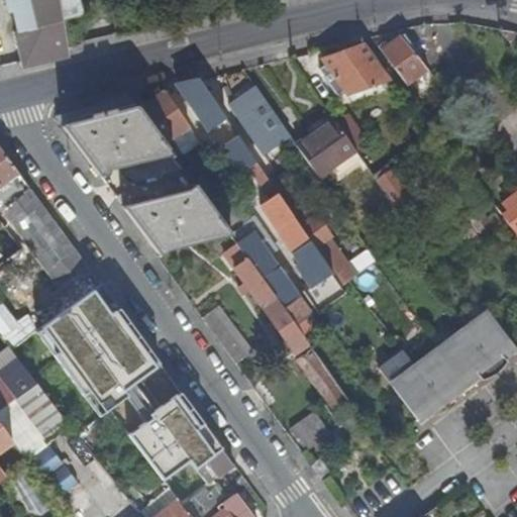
[(17,46),(22,67),(70,57),(68,47),(62,19),(83,12),(79,0),(11,0),(18,26),(14,29),(18,45),(17,46)]
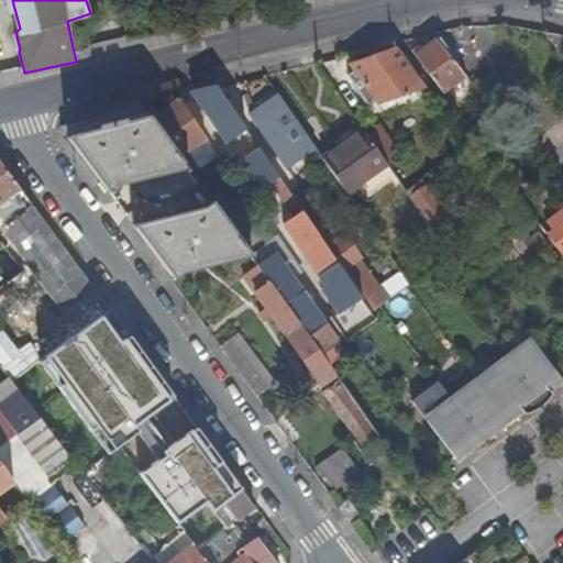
[(443,94),(466,76),(437,40),(415,56),(443,94)]
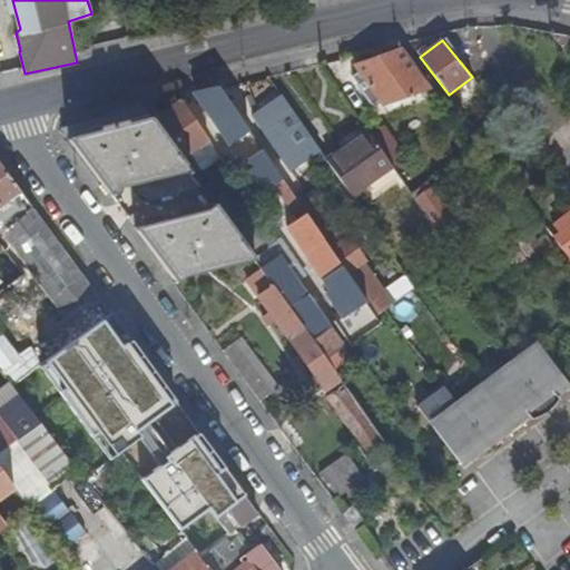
[(362,77),(341,92),(356,115),(379,99),(382,105),(430,88),(402,50),(355,69),(362,77)]
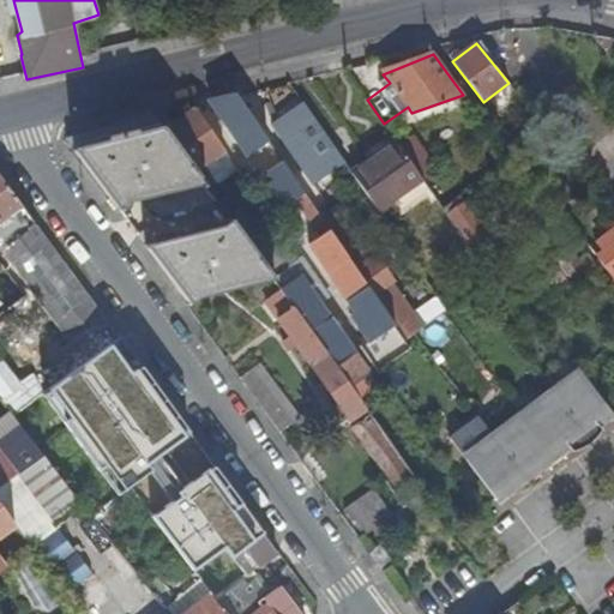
[(278,118),(256,89),(235,94),(260,131),(278,118)]
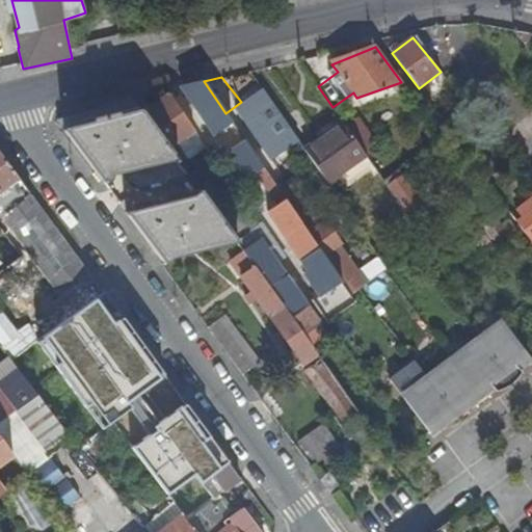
[(334,286),(314,301),(327,320),(355,301),(350,295),(302,225),(225,113),(204,81),(182,86),(227,151),(216,157),(235,184),(250,174),(274,208),(269,212),(317,281),(326,274),(334,286)]
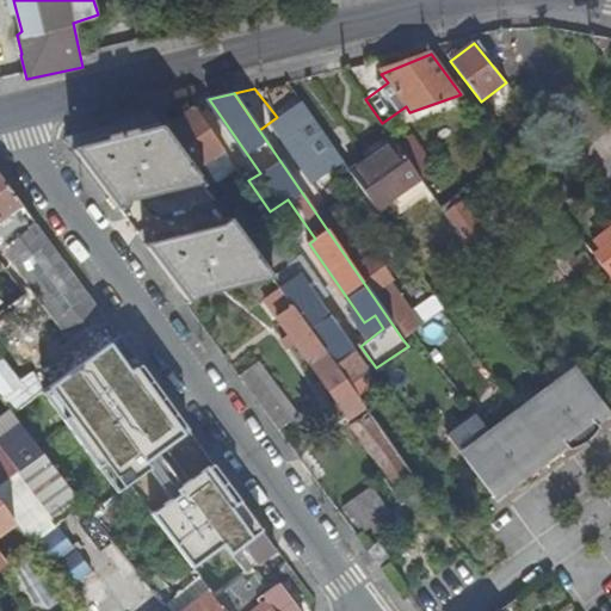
[(310,183),(341,160),(302,103),(271,124),(310,183)]
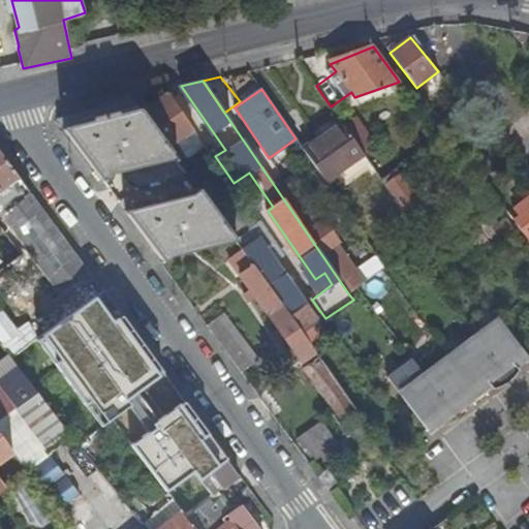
[(168,146),(192,130),(166,94),(143,111),(168,146)]
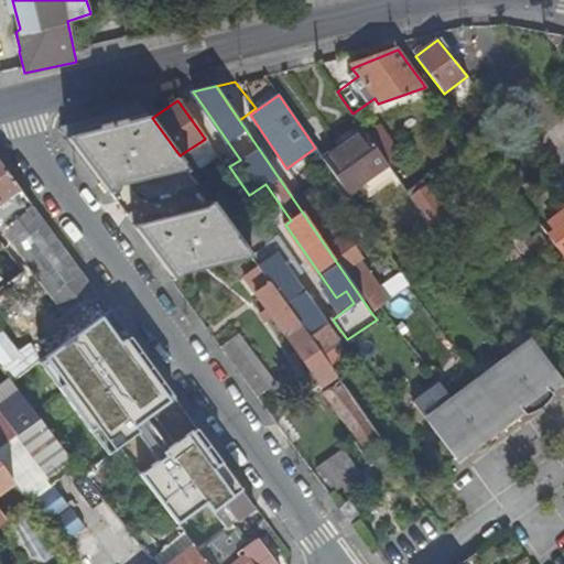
[(194,185),(198,183),(180,155),(152,118),(144,106),(61,126),(75,143),(110,192),(119,183),(132,180),(134,190),(147,197),(185,186),(187,194),(195,191),(194,185)]
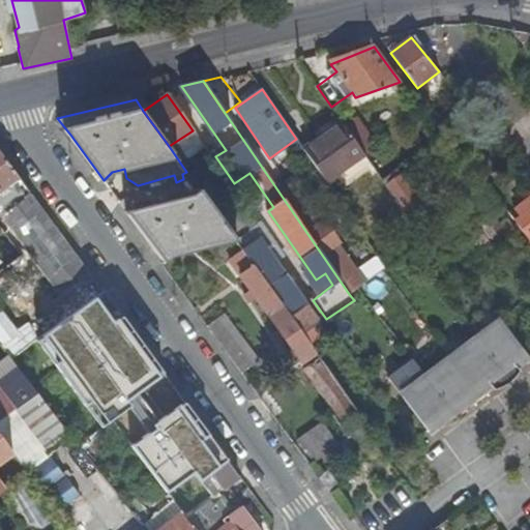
[(326,181),(364,154),(342,122),(302,147),(326,181)]
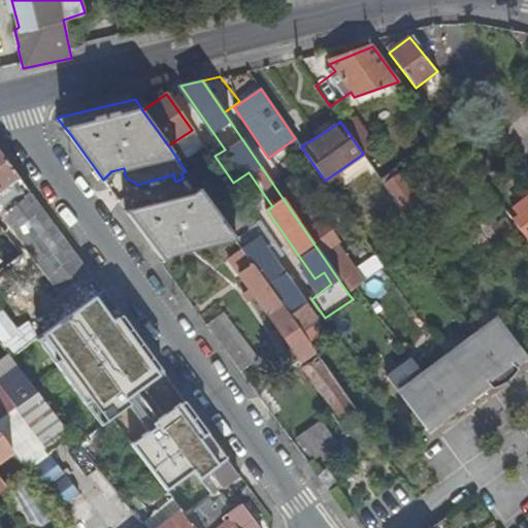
[(192,170),(211,157),(203,146),(185,160),(192,170)]
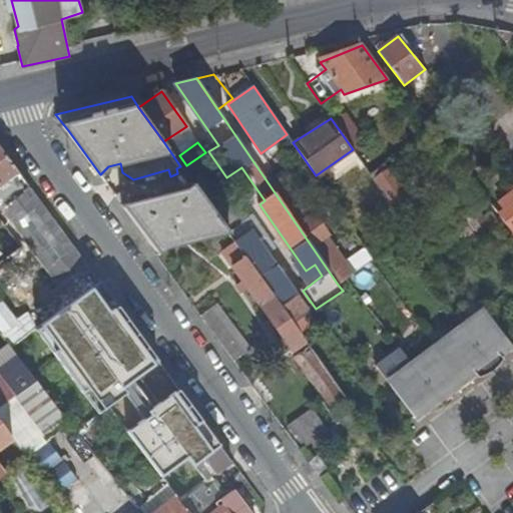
[(0,208),(56,284),(85,262),(0,146),(0,208)]
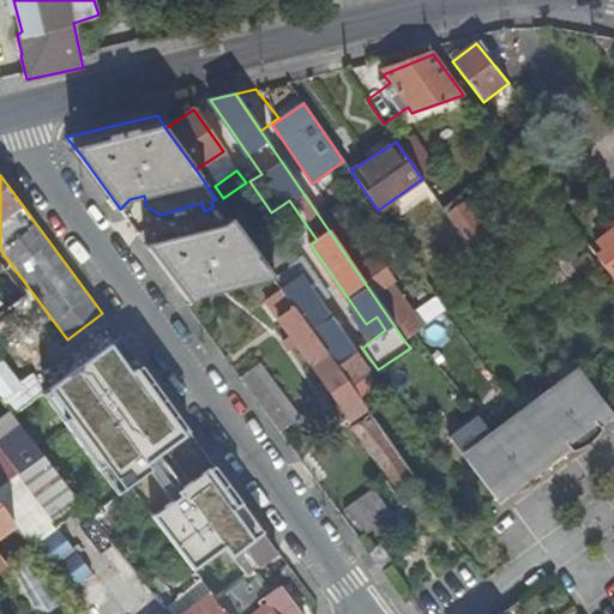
[(450,214),(479,254),(493,245),(465,203),(450,214)]
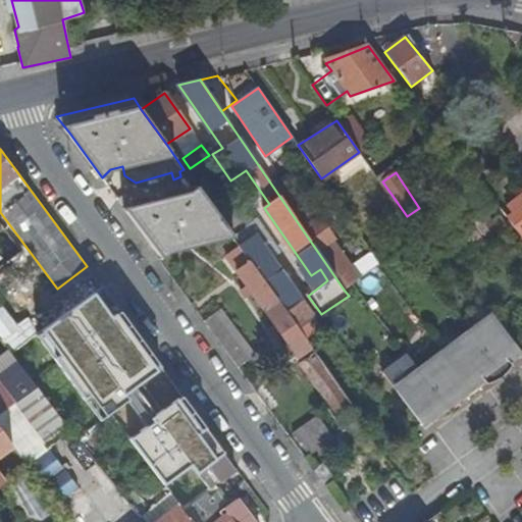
[(192,189),(125,208),(163,259),(169,250),(232,238),(231,237),(220,219),(195,185),(192,189)]
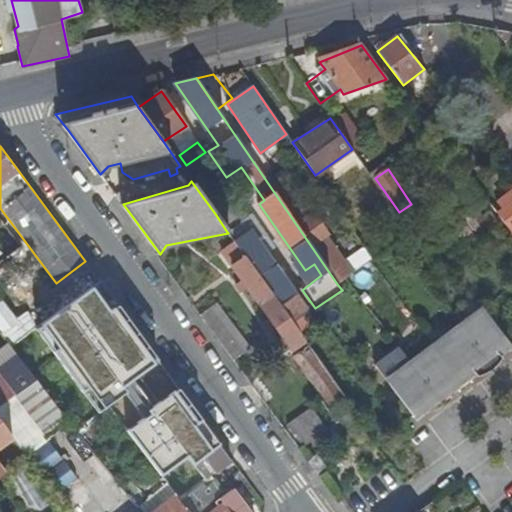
[(511,189),(488,208),(490,210),(500,224),(511,239),(511,189)]
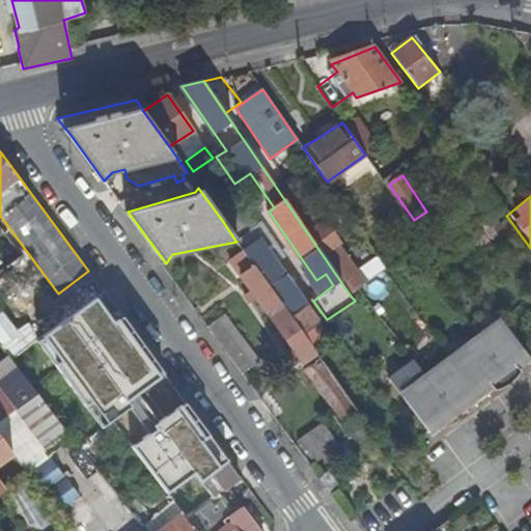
[(247,206),(224,223),(235,241),(259,224),(247,206)]
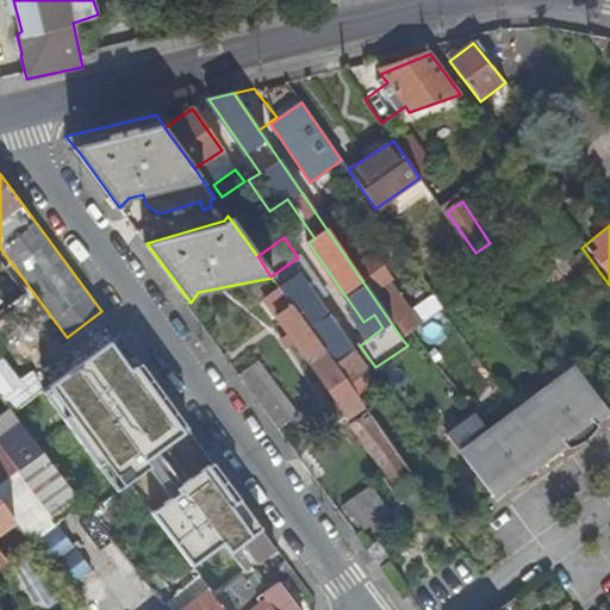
[(419,327),(403,303),(388,281),(390,280),(366,246),(347,259),(402,338),(419,327)]
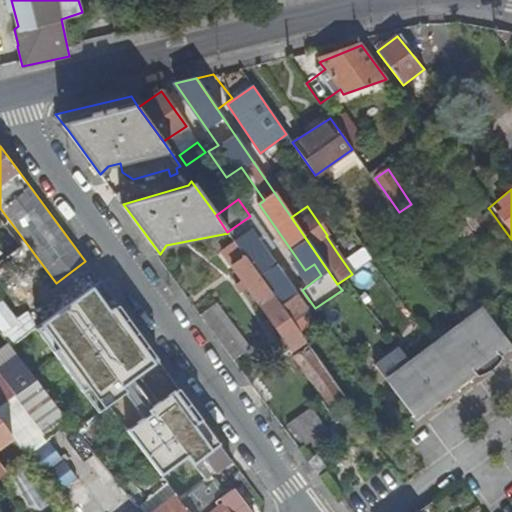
[(456,235),(448,242),(457,255),(479,240),(458,211),(446,220),(456,235)]
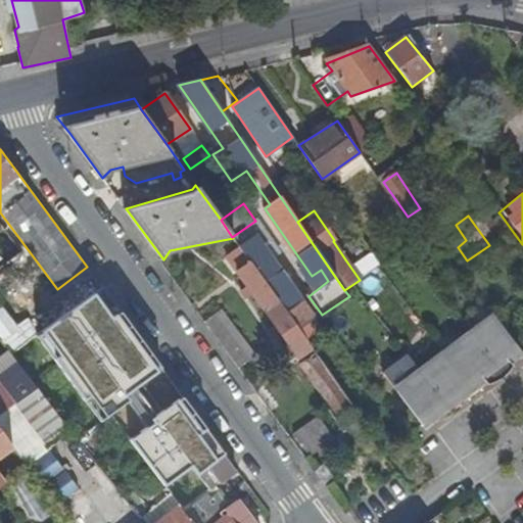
[(275,255),(278,253),(255,221),(232,237),(233,238),(239,246),(315,352),(317,350),(307,337),(315,331),(308,323),(315,318),(289,281),(292,278),(275,255)]
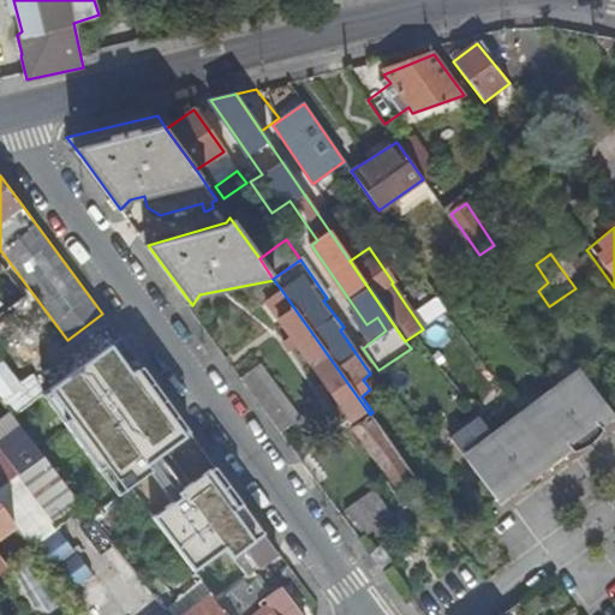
[(0,293),(15,282),(0,262),(0,293)]
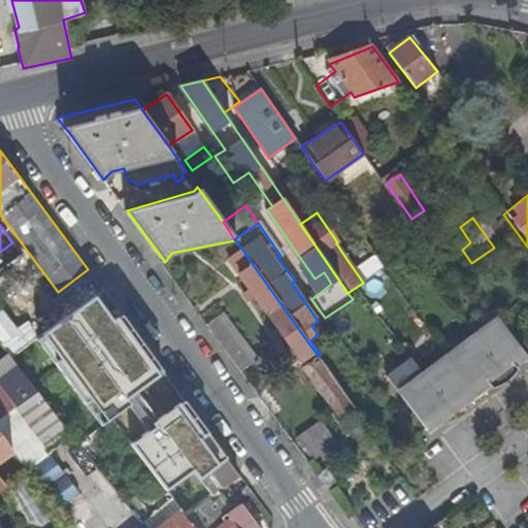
[(358,256),(349,262),(363,283),(385,267),(357,228),(350,233),(349,241),(358,256)]
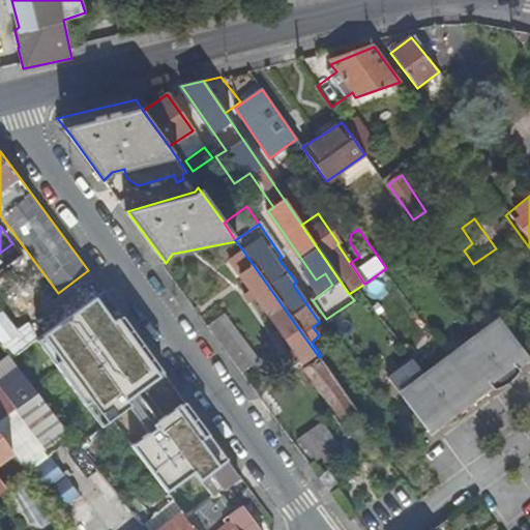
[(230,259),(281,330),(286,337),(303,361),(312,355),(316,361),(304,371),(351,435),(364,424),(318,360),(320,358),(319,357),(242,249),(230,259)]
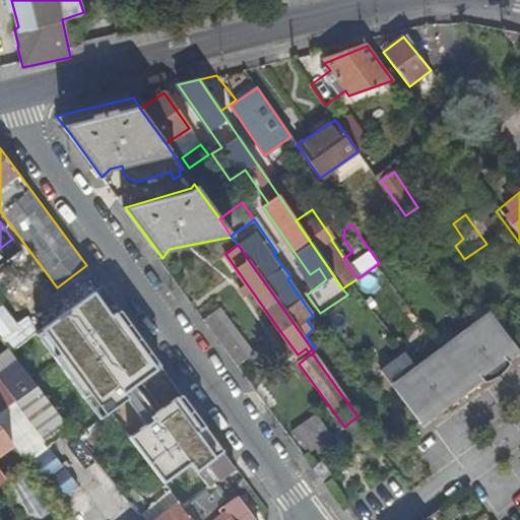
[(105,285),(38,329),(93,413),(160,370),(105,285)]
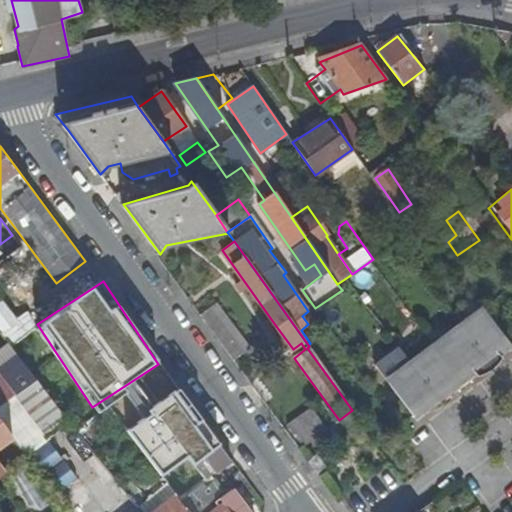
[(17,321),(0,298),(0,325),(4,331),(17,321)]
